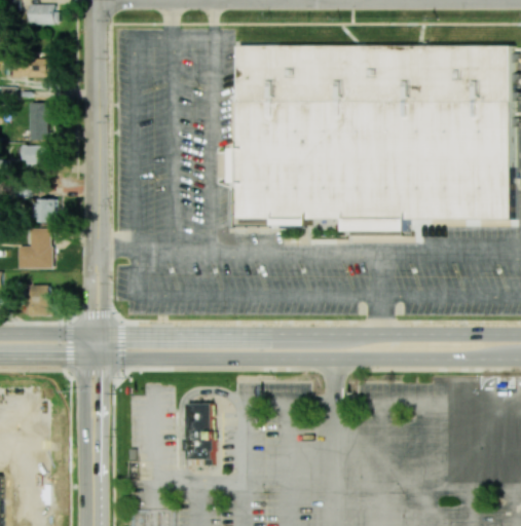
[(52,4),(27,3),(27,24),(52,24),(52,4)]
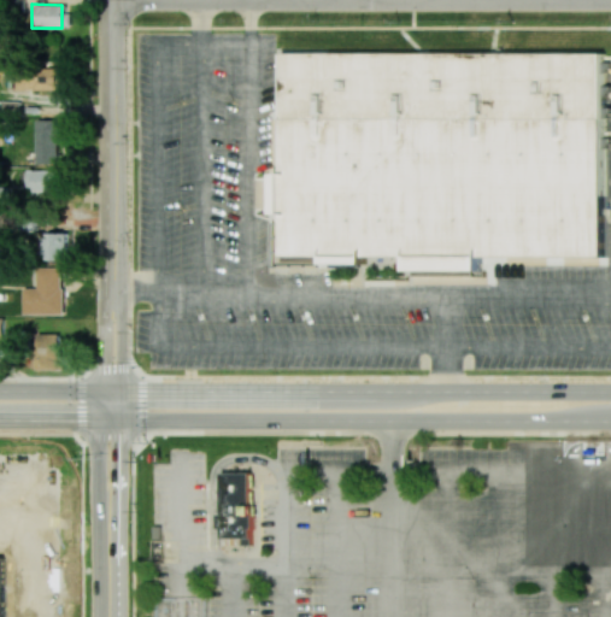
[(278,52),(607,56),(607,270),(276,272),(278,52)]
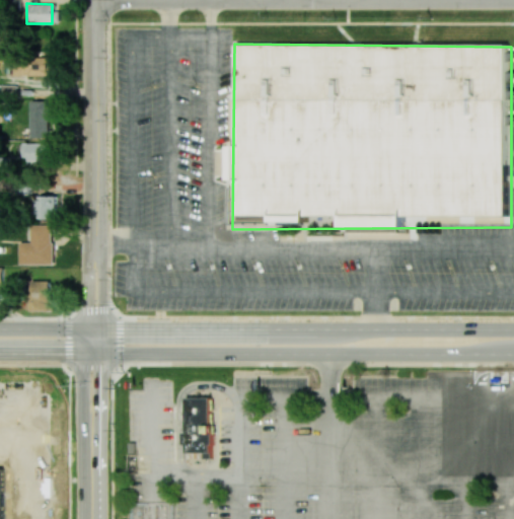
[(46,75),(45,54),(9,55),(9,76),(46,75)]
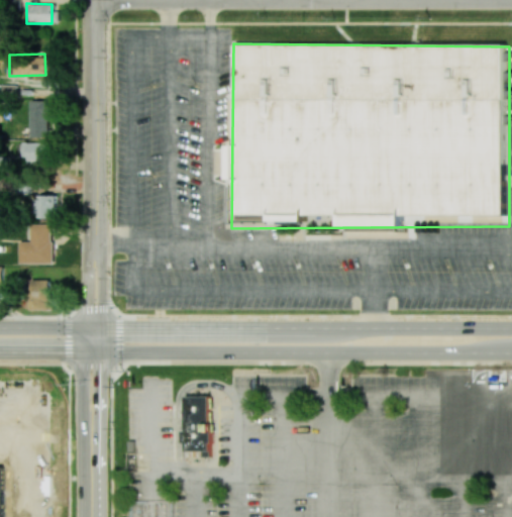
[(47,99),(25,100),(26,137),(43,136),(42,118),(48,117),(47,99)]
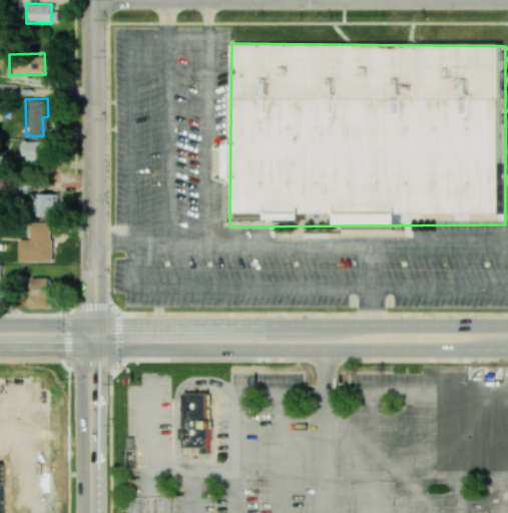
[(45,157),(45,140),(18,141),(19,158),(45,157)]
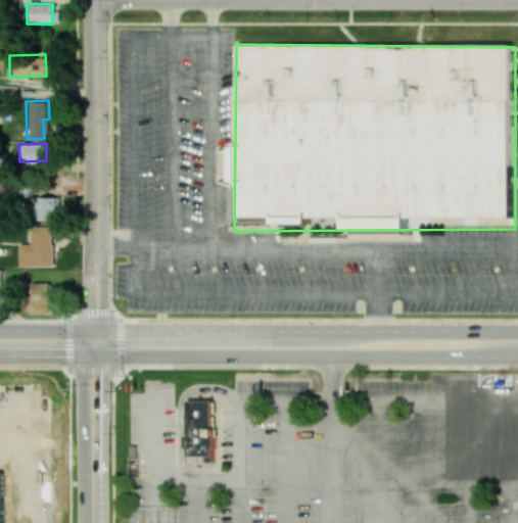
[(52,220),(52,197),(35,197),(35,220),(52,220)]
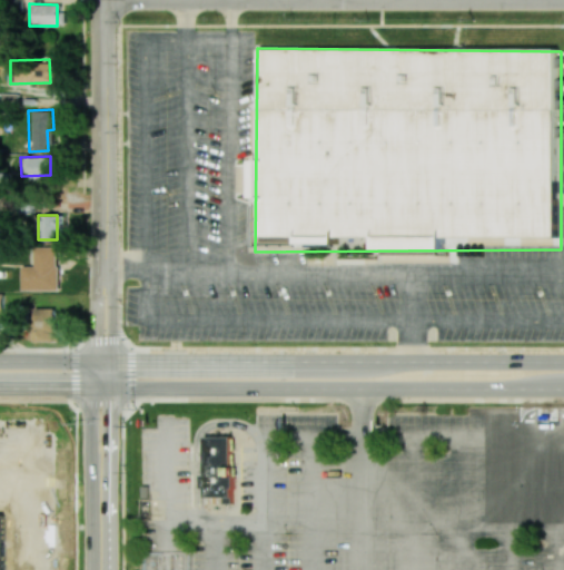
[(18,291),(53,291),(53,247),(30,247),(30,266),(17,266),(18,291)]
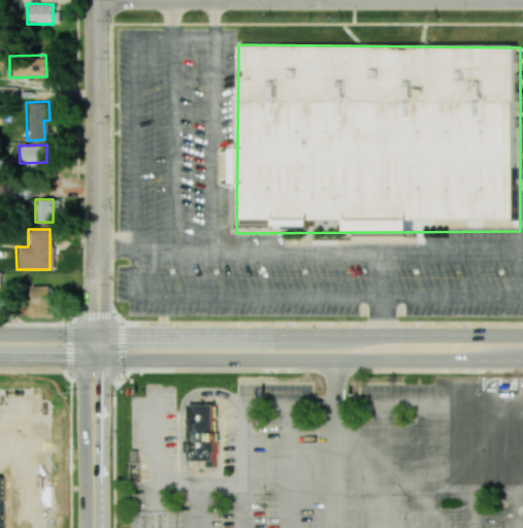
[(47,286),(26,286),(27,316),(47,316),(47,286)]
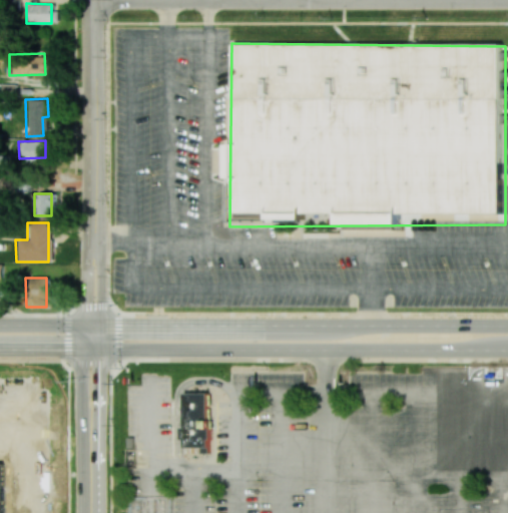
[(206,393),(180,393),(179,449),(197,450),(197,453),(205,453),(206,393)]
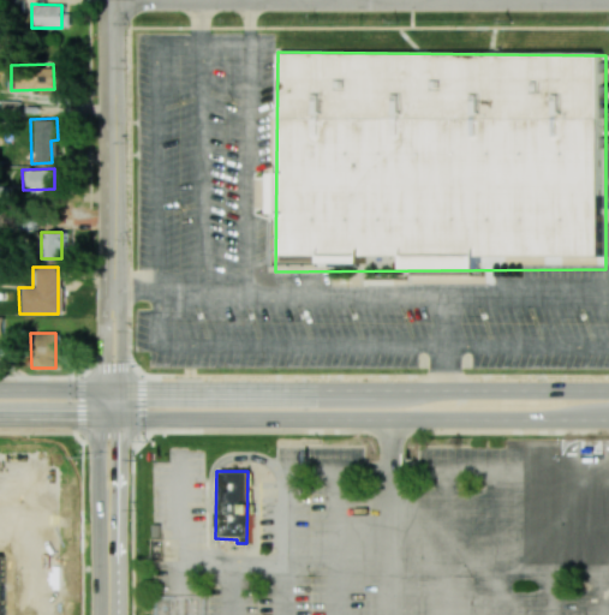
All buildings are outlined.
